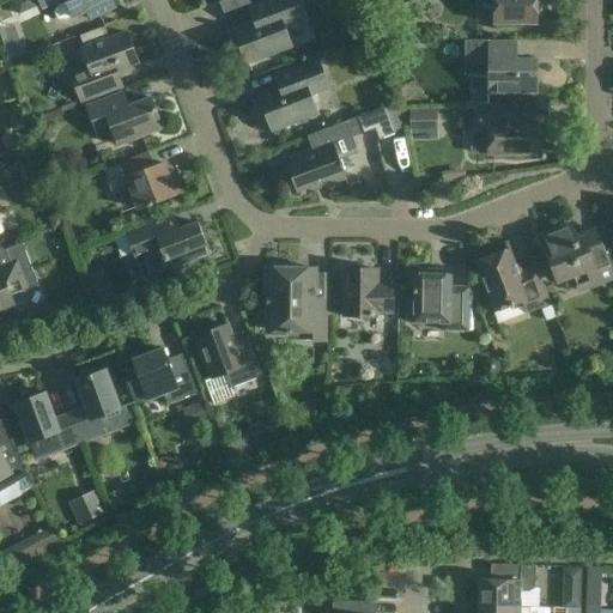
[(34,0),(12,0),(11,0),(18,16),(37,6),(34,0)]
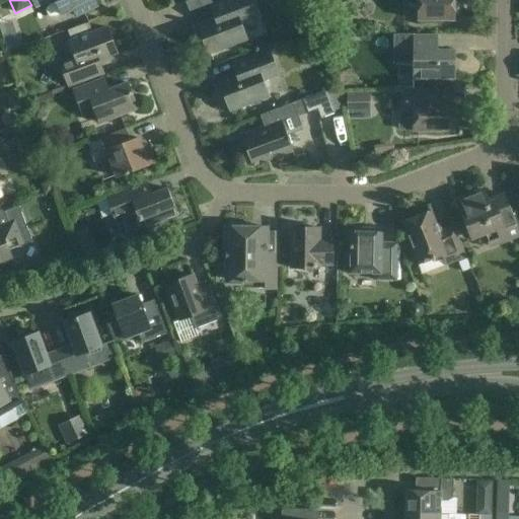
[(30,0),(34,8),(51,0),(56,1),(50,4),(46,9),(49,17),(56,16),(62,14),(73,8),(76,15),(96,6),(93,0),(30,0)]
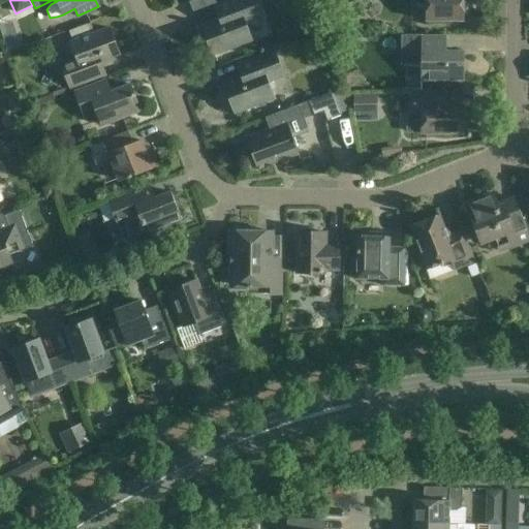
[(261,18),(254,0),(227,0),(222,2),(227,17),(203,26),(213,54),(250,39),(244,24),(261,18)]
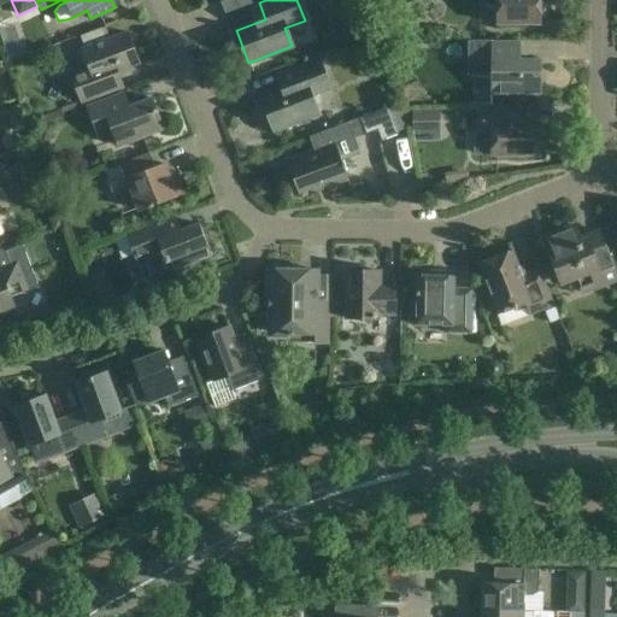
[(497,0),(497,23),(540,23),(540,21),(545,18),(546,17),(547,16),(548,13),(548,10),(548,7),(547,6),(545,4),(542,4),(540,3),(540,0),(497,0)]
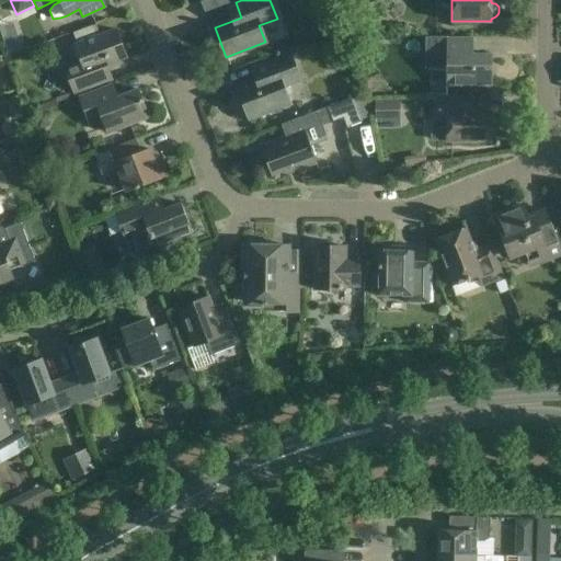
[(126,57),(115,30),(76,45),(83,64),(67,70),(76,93),(103,82),(98,67),(126,57)]
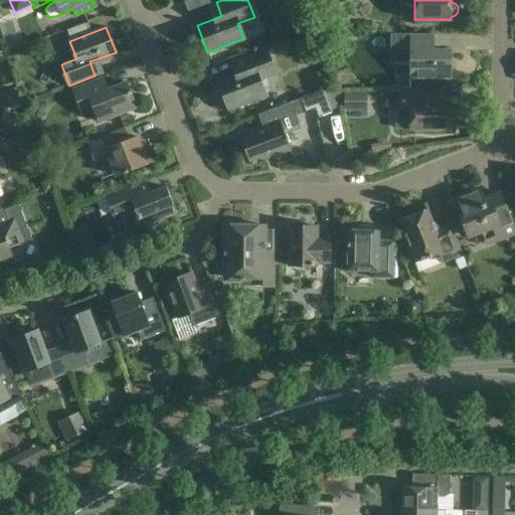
[(16,32),(3,36),(6,47),(20,43),(16,32)]
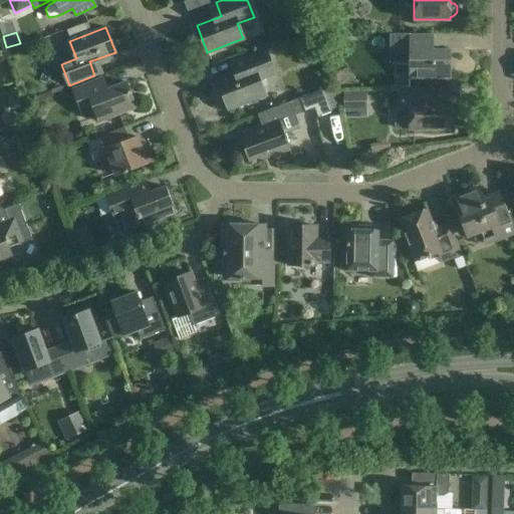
[(428,33),(390,33),(389,62),(409,62),(409,77),(449,78),(450,49),(427,49),(428,33)]
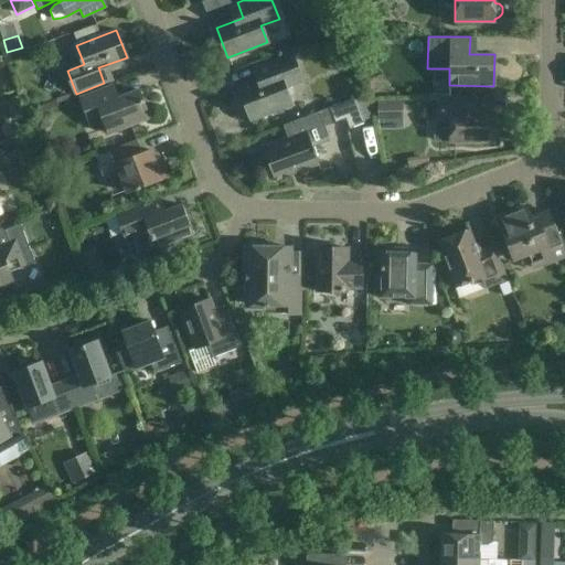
[(302,81),(291,53),(260,64),(266,80),(240,89),(251,119),(290,105),(284,87),(302,81)]
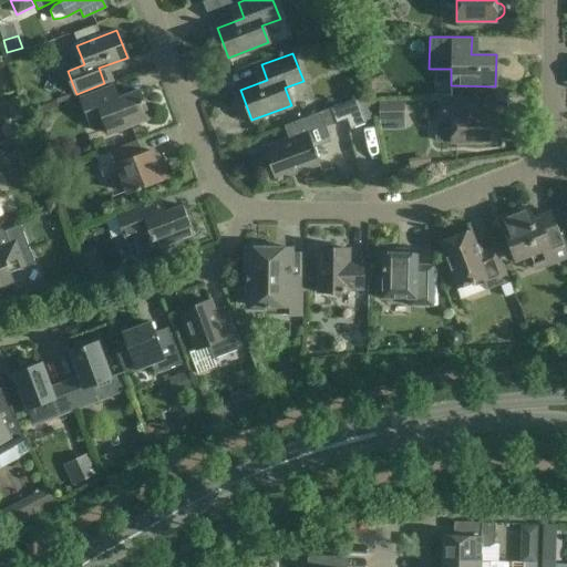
[(113,100),(109,89),(81,99),(91,125),(103,121),(109,134),(151,119),(140,91),(113,100)]
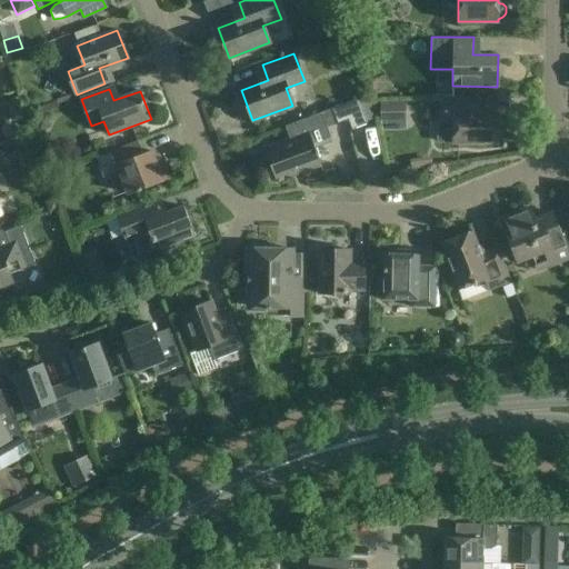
[(466,98),(439,98),(439,125),(437,128),(438,140),(440,142),(496,142),(497,112),(466,112),(466,98)]
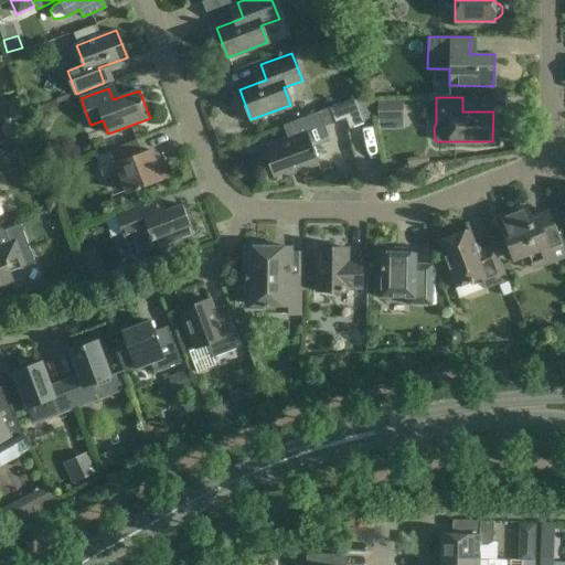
[(355,98),(329,108),(334,123),(345,118),(350,128),(364,123),(355,98)]
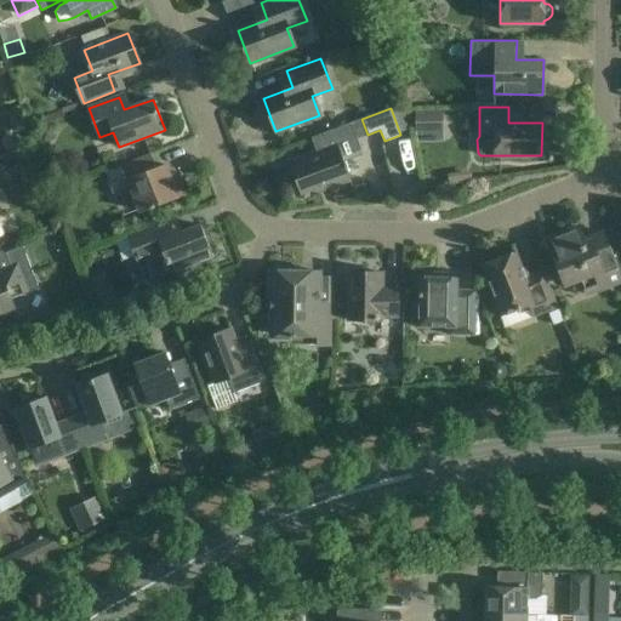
[(444,134),(443,112),(415,112),(416,135),(444,134)]
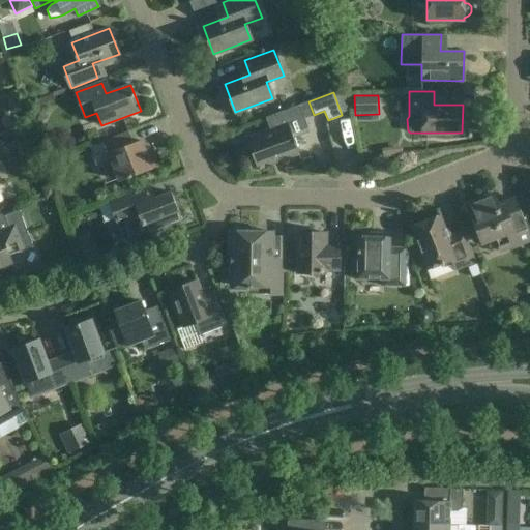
[(270,129),(245,139),(256,166),(271,159),(272,164),(299,153),(292,135),(288,124),(304,119),(299,105),(266,117),(270,129)]
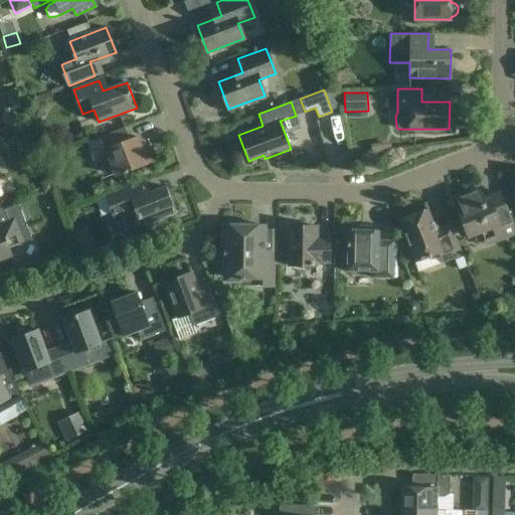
[(130,139),(125,127),(87,142),(95,163),(109,158),(116,175),(156,159),(151,148),(143,151),(138,136),(130,139)]
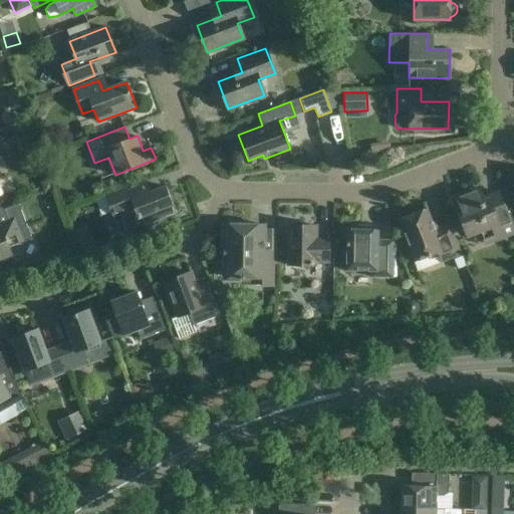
[(143,195),(139,183),(105,195),(111,211),(114,220),(120,217),(126,231),(127,233),(129,233),(131,234),(132,234),(143,229),(142,228),(176,215),(166,187),(143,195)]
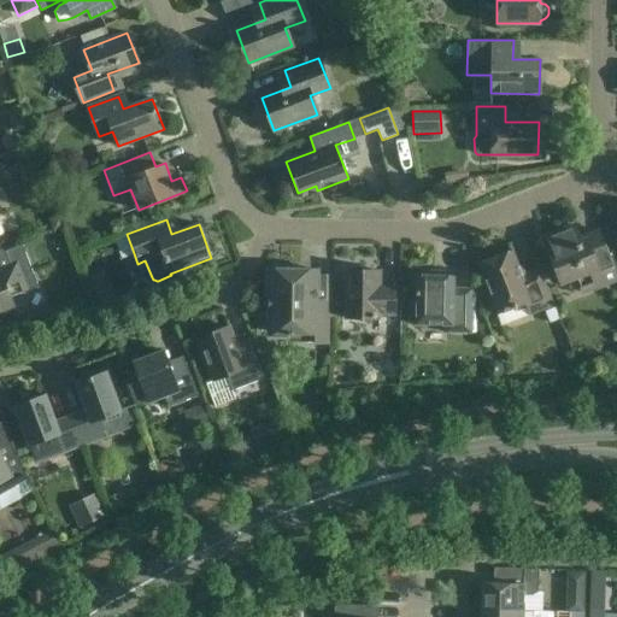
[(581,240),(575,224),(544,238),(562,282),(577,276),(583,292),(616,277),(616,269),(600,229),(585,236),(586,239),(581,240)]
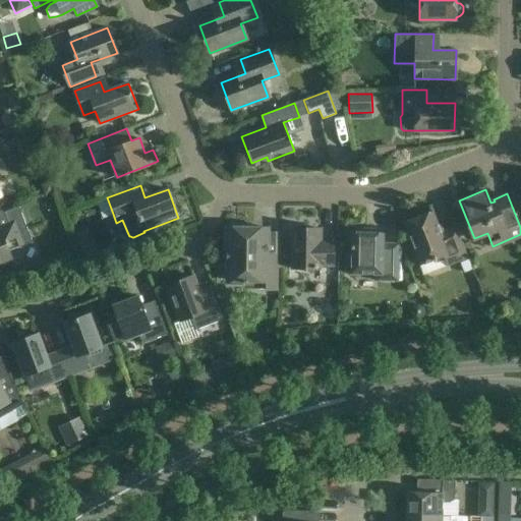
[(29,231),(19,207),(0,214),(0,271),(14,267),(4,240),(29,231)]
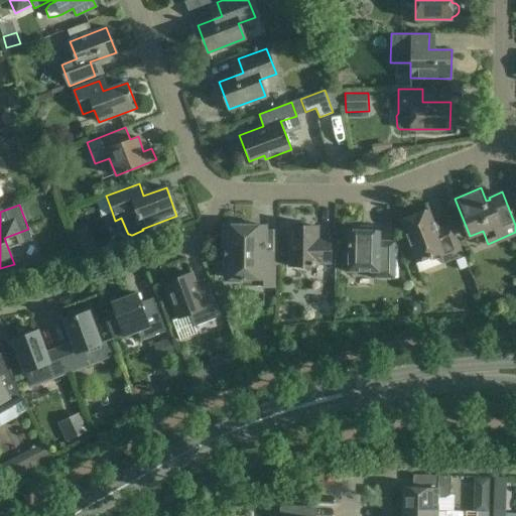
[(436,229),(428,209),(400,220),(417,262),(440,253),(443,262),(463,255),(450,224),(436,229)]
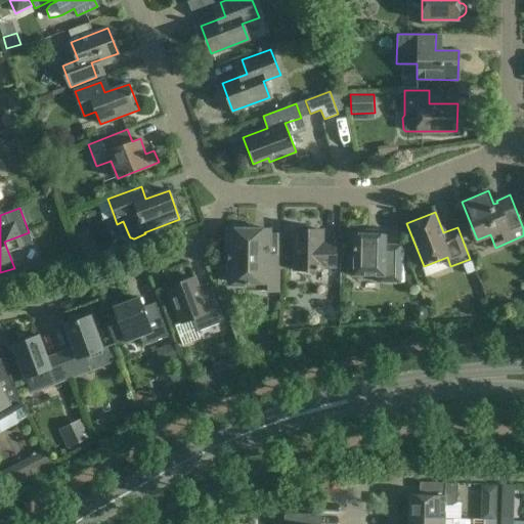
[(269,229),(228,228),(227,268),(233,268),(233,284),(258,284),(258,291),(276,291),(276,275),(268,275),(269,229)]
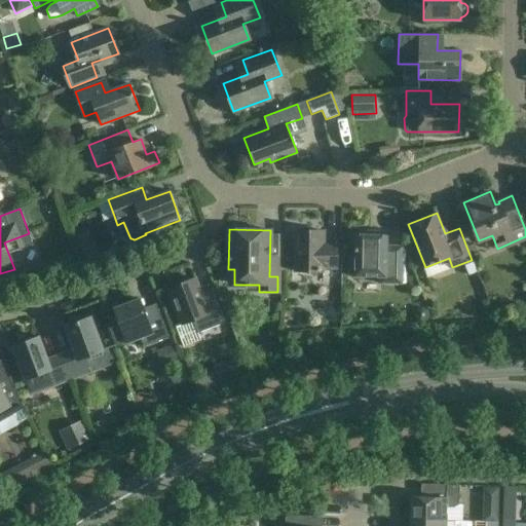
[(324,230),(296,230),(295,271),(323,271),(323,267),(336,268),(336,242),(324,242),(324,230)]
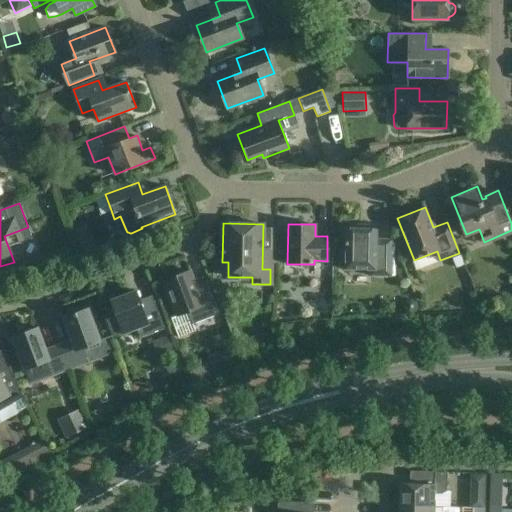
[(377,229),(346,229),(345,268),(370,269),(370,275),(391,276),(391,240),(376,239),(377,229)]
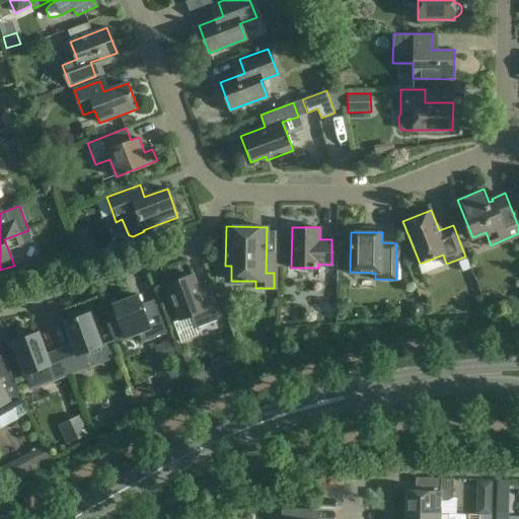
[(200,294),(193,275),(166,285),(178,319),(173,321),(181,343),(199,337),(196,327),(221,318),(211,290),(200,294)]
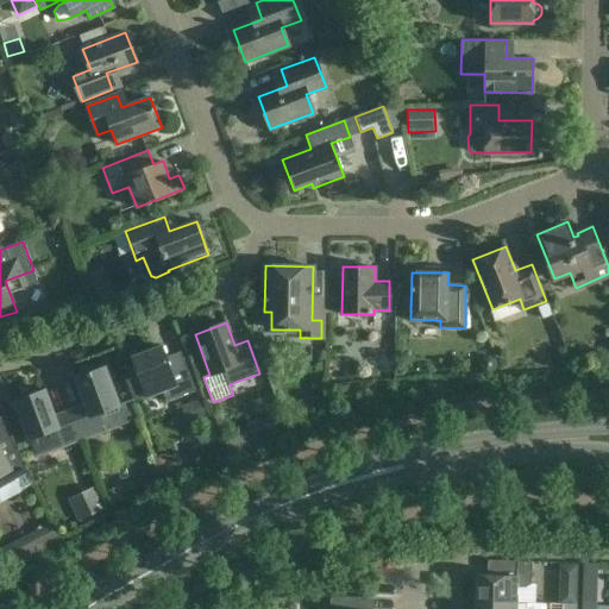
[(165,357),(162,346),(132,358),(135,364),(126,368),(138,400),(163,390),(167,401),(195,390),(181,351),(165,357)]
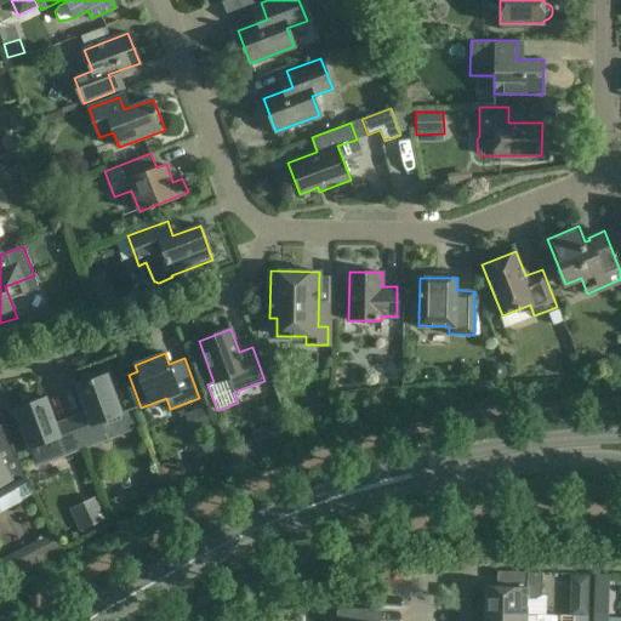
[(86,412),(72,419),(81,448),(107,438),(101,421),(121,414),(107,374),(77,386),(86,412)]
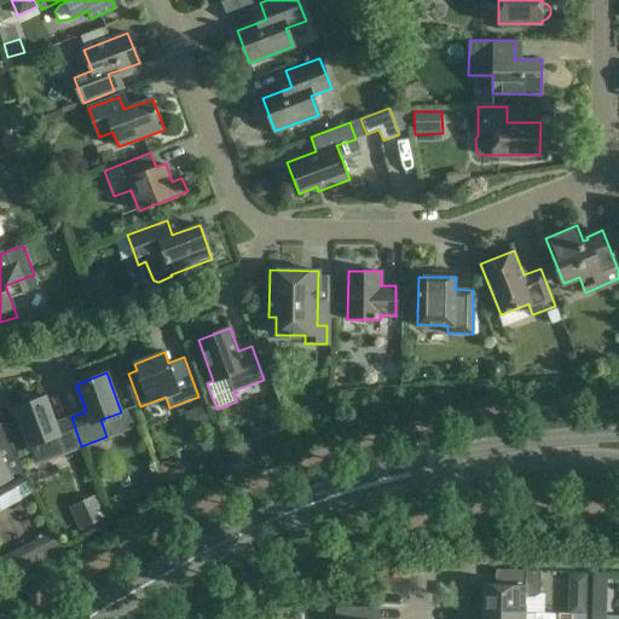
[(81,446),(71,417),(56,423),(45,397),(15,408),(35,463),(81,446)]
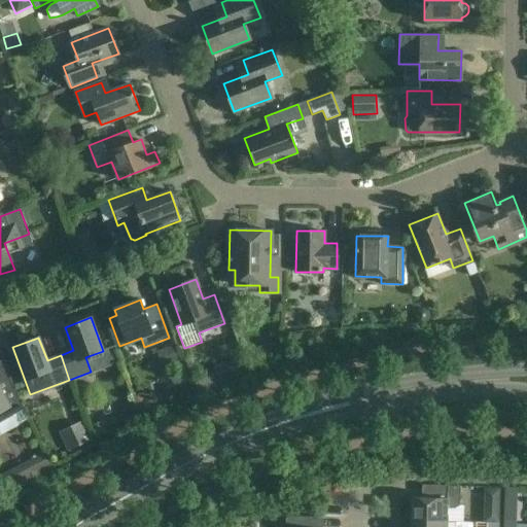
[(181,362),(175,345),(157,352),(165,370),(181,362)]
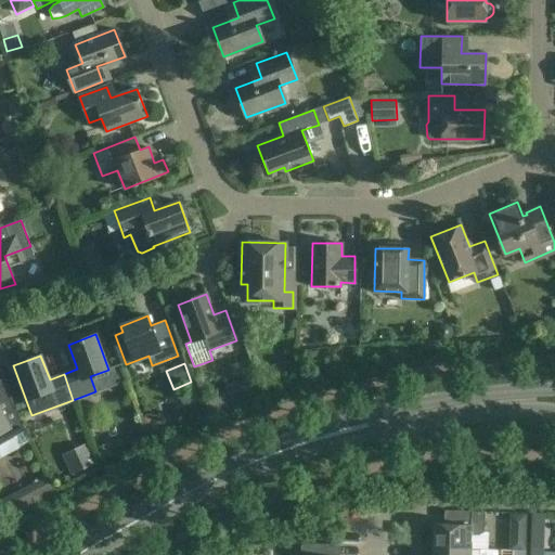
[(0,443),(26,429),(10,396),(0,400),(0,443)]
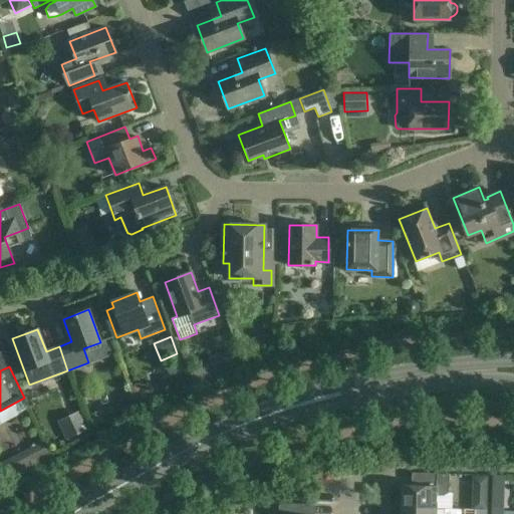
[(89,430),(80,411),(58,421),(67,441),(89,430)]
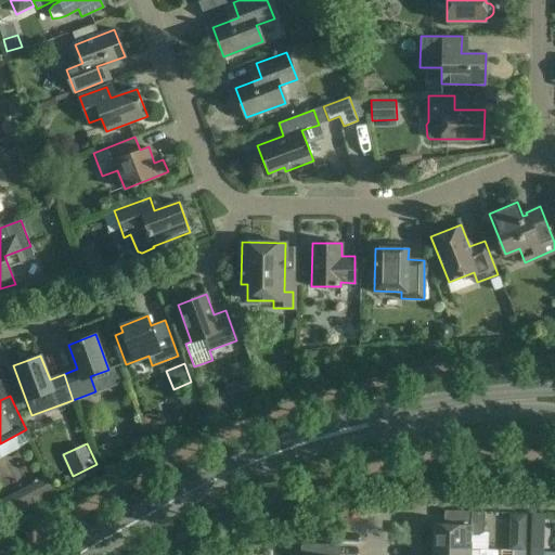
[(434,547),(470,549),(472,536),(479,536),(485,533),(485,512),(444,511),(444,524),(435,524),(434,547)]
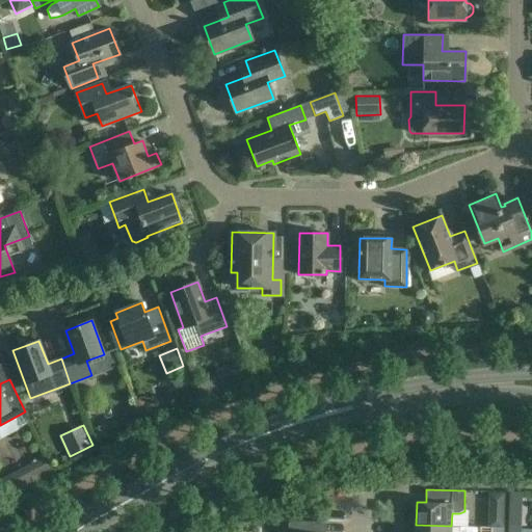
[(488,508),(487,527),(490,528),(504,528),(505,509),(488,508)]
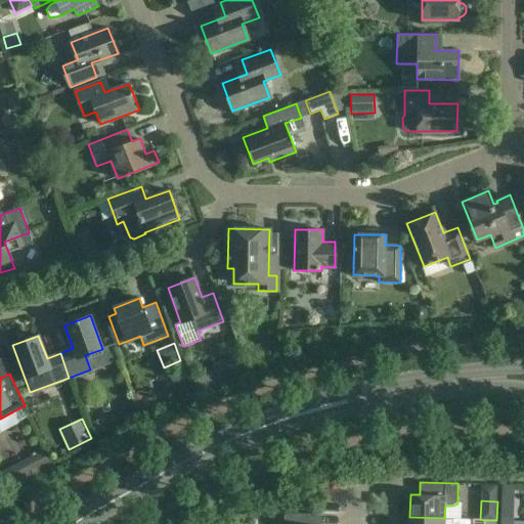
[(501,505),(500,520),(513,520),(514,506),(501,505)]
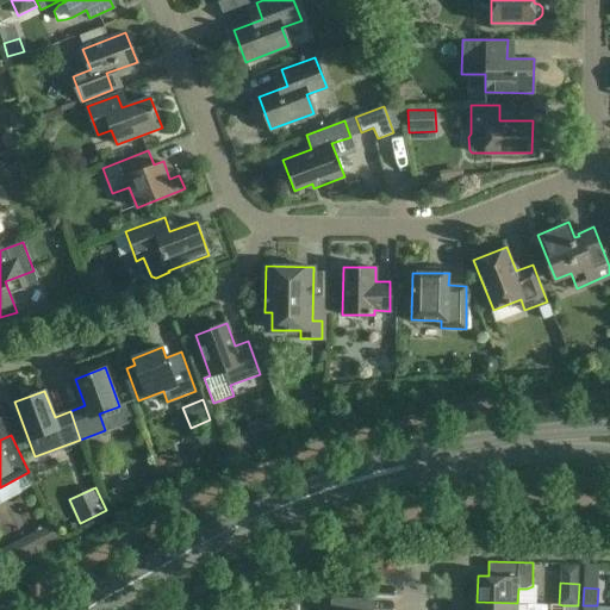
[(332,609),(373,609),(374,599),(330,597),(330,604),(332,609)]
